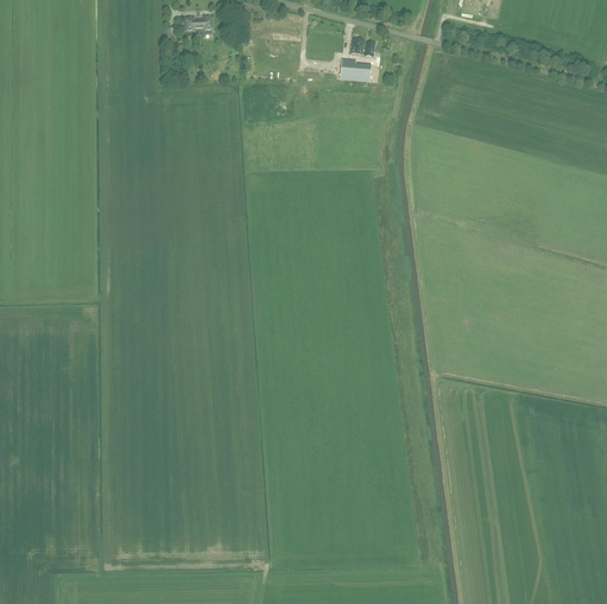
[(202,17),(198,17),(198,26),(203,26),(203,29),(213,27),(212,14),(202,14),(202,17)]
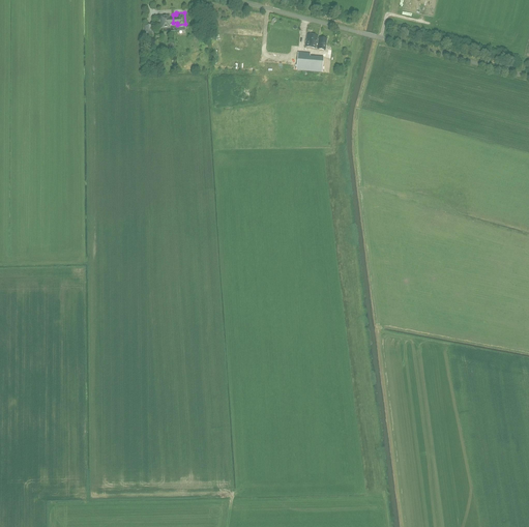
[(173,23),(173,15),(169,16),(169,13),(160,13),(162,25),(170,25),(169,23),(173,23)]
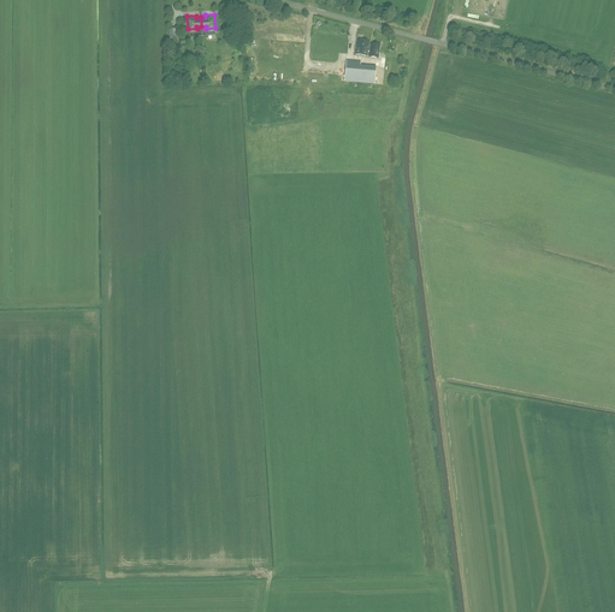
[(177,40),(176,27),(166,27),(167,40),(177,40)]
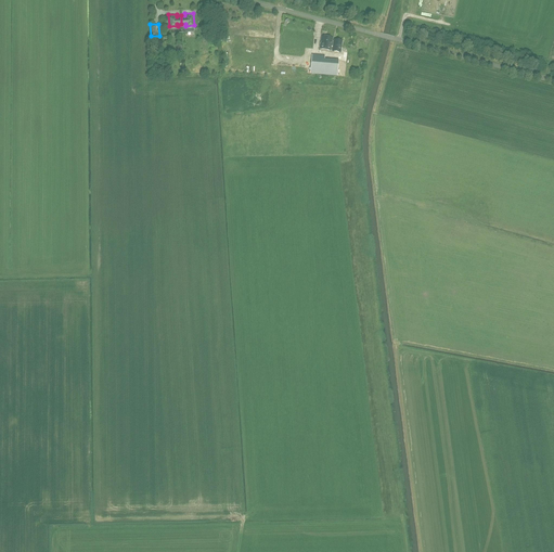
[(331,45),(332,38),(331,38),(332,36),(321,34),(320,39),(319,38),(318,40),(320,41),(319,46),(330,48),(330,45),(331,45)]
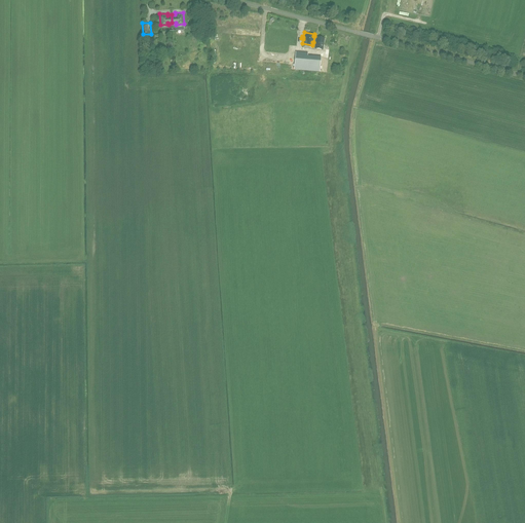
[(315,36),(314,36),(313,42),(314,42),(313,46),(321,47),(323,36),(315,35),(315,36)]
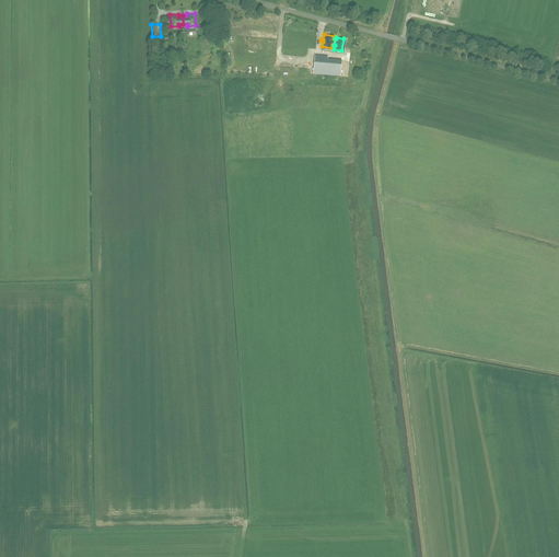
[(326,54),(314,53),(313,60),(312,70),(312,71),(339,73),(341,58),(326,56),(326,54)]
